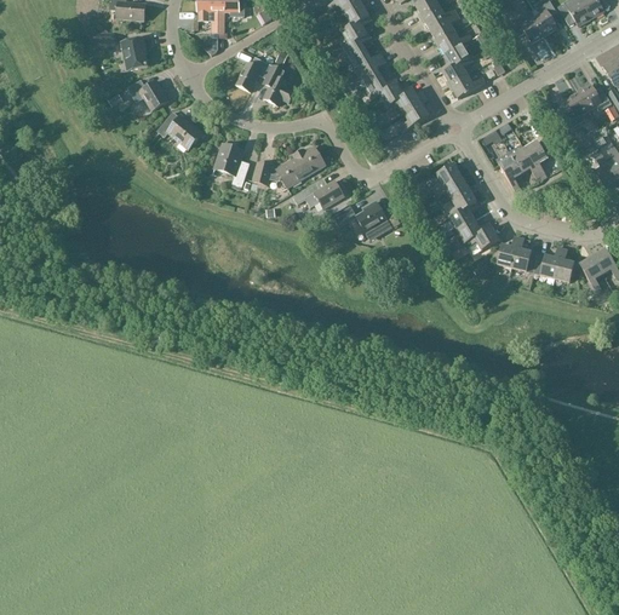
[(143,19),(144,3),(126,0),(109,0),(108,7),(116,9),(115,16),(143,19)]
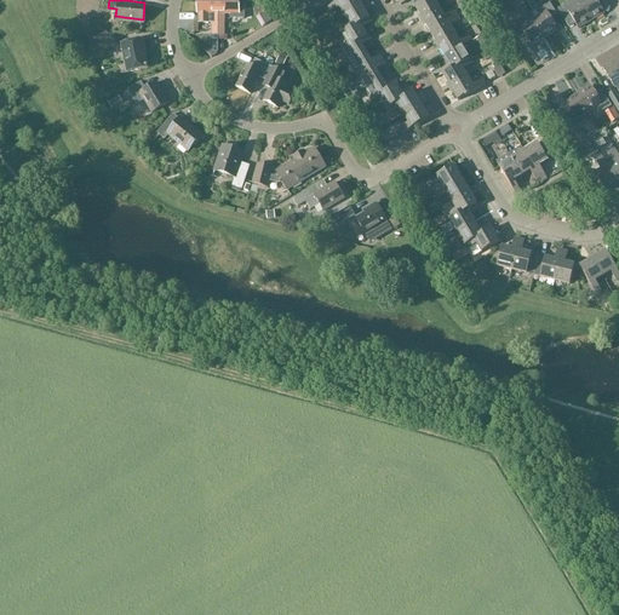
[(196,10),(198,10),(198,19),(211,19),(211,35),(212,35),(212,46),(217,46),(217,35),(217,32),(217,23),(217,0),(196,0),(196,10)]
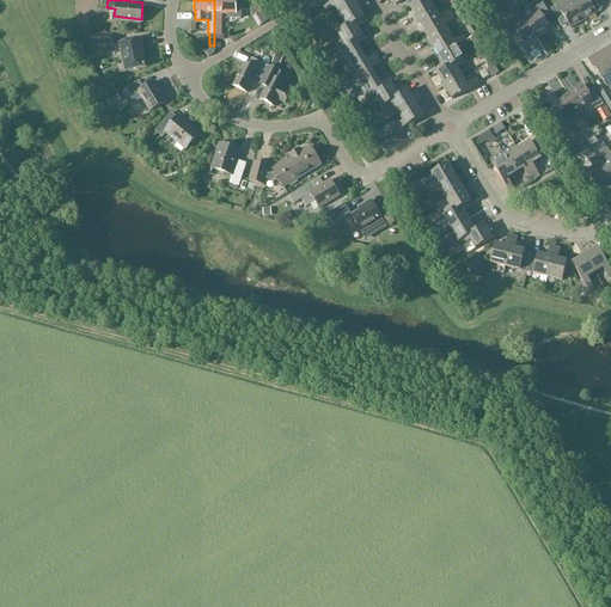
[(214,23),(214,31),(214,35),(224,35),(224,30),(220,30),(220,10),(236,10),(236,0),(214,0),(214,23)]
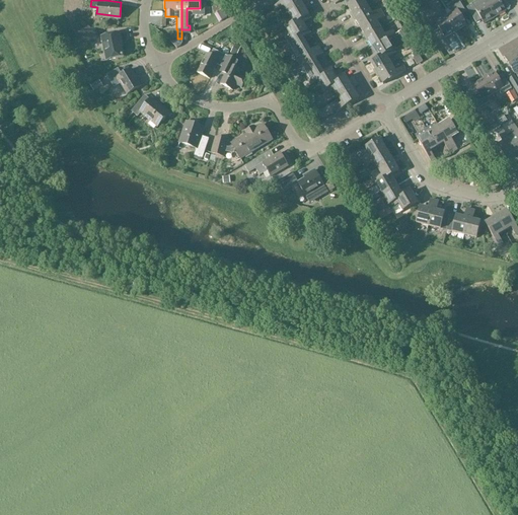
[(287,10),(301,1),(300,0),(280,0),(273,4),(275,8),(283,3),(287,10)]
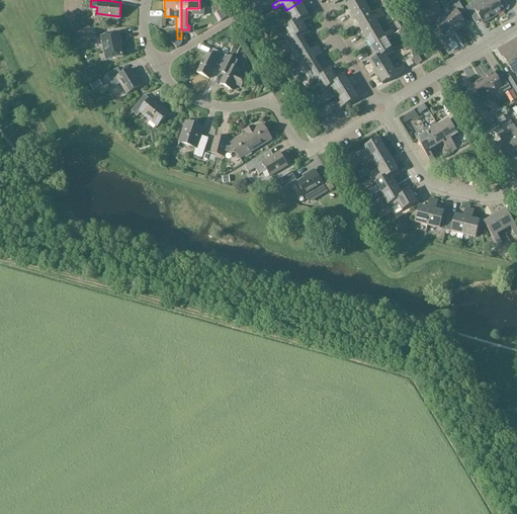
[(351,0),(346,3),(352,13),(366,5),(363,0),(351,0)]
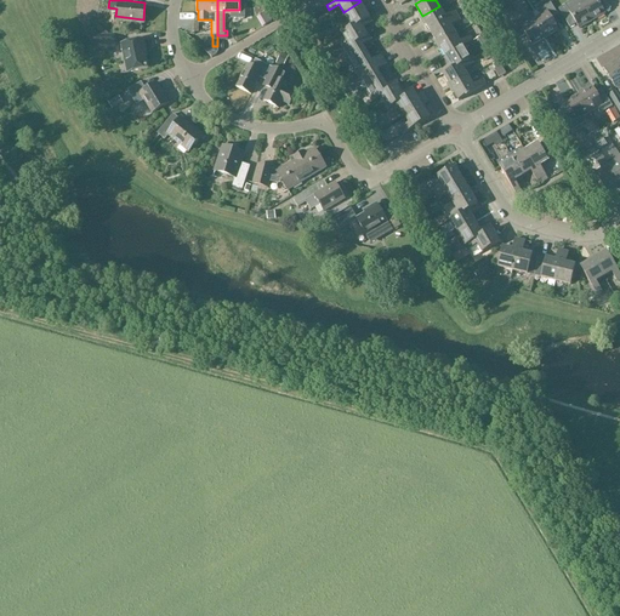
[(540,11),(533,16),(545,34),(557,27),(551,15),(557,11),(551,0),(547,0),(538,6),(540,11)]
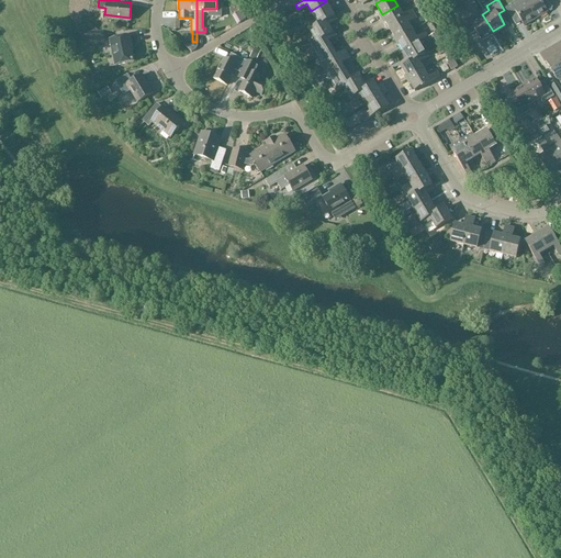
[(512,0),(505,4),(515,21),(520,18),(524,22),(535,15),(525,0),(512,0)]
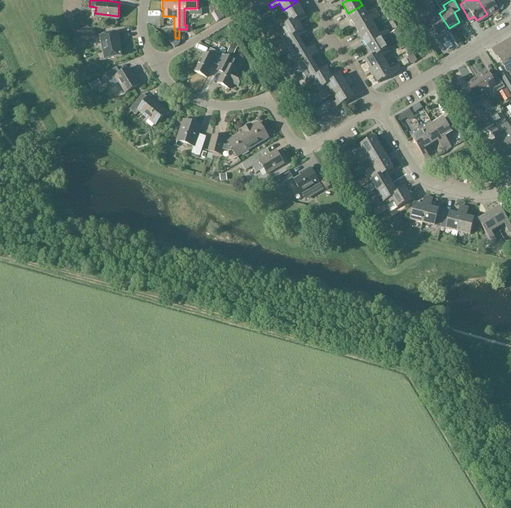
[(479,0),(487,14),(498,8),(497,7),(503,4),(500,0),(479,0)]
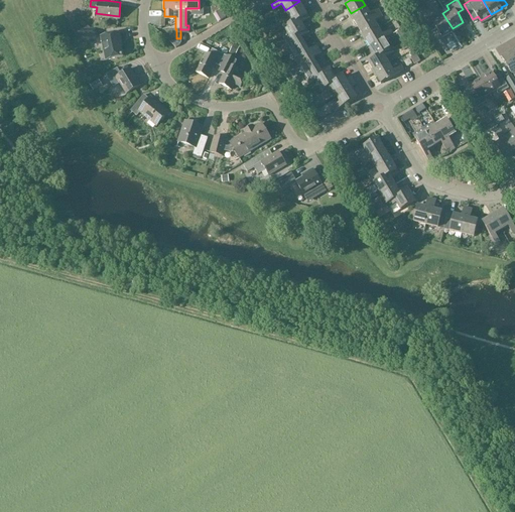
[(299,1),(285,10),(289,17),(281,21),(283,25),(306,11),(299,1)]
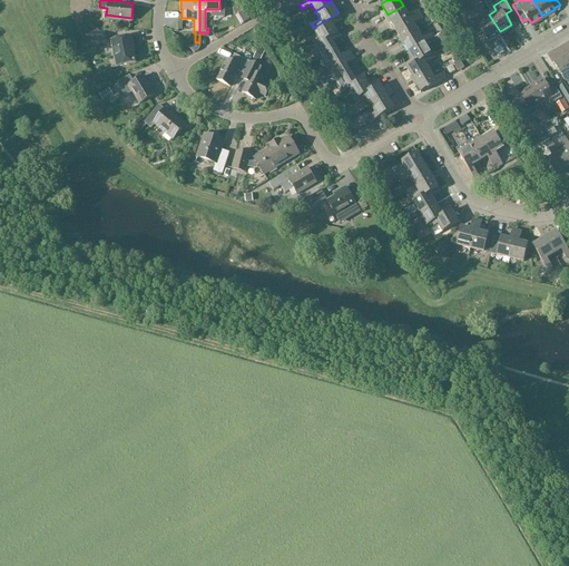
[(408,12),(403,6),(388,15),(394,27),(419,11),(417,7),(408,12)]
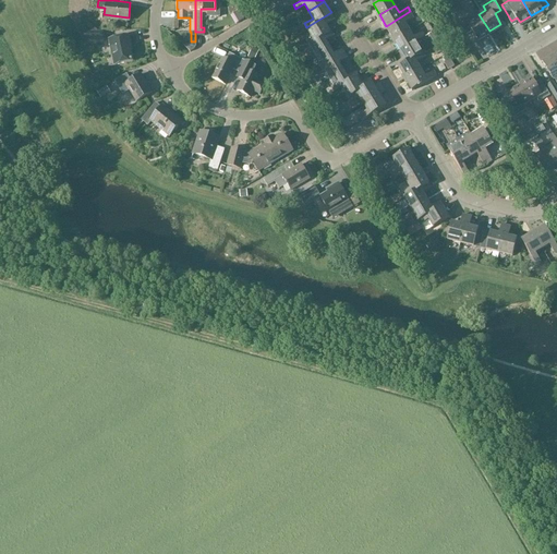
[(489,31),(479,14),(473,17),(470,13),(464,8),(452,14),(457,21),(459,20),(465,31),(472,27),(477,37),(489,31)]
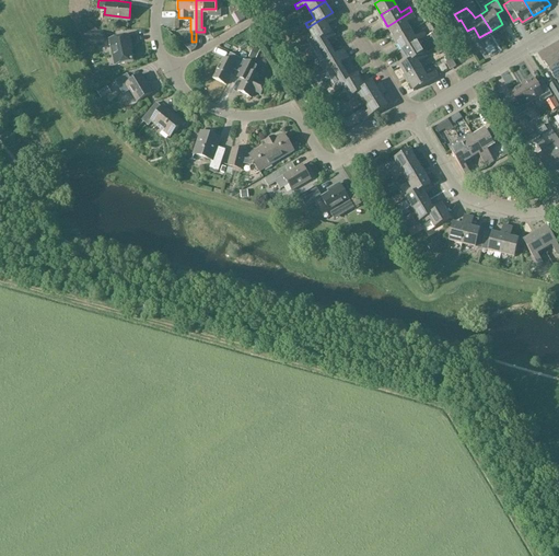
[(415,15),(411,11),(387,26),(394,37),(410,27),(406,21),(415,15)]
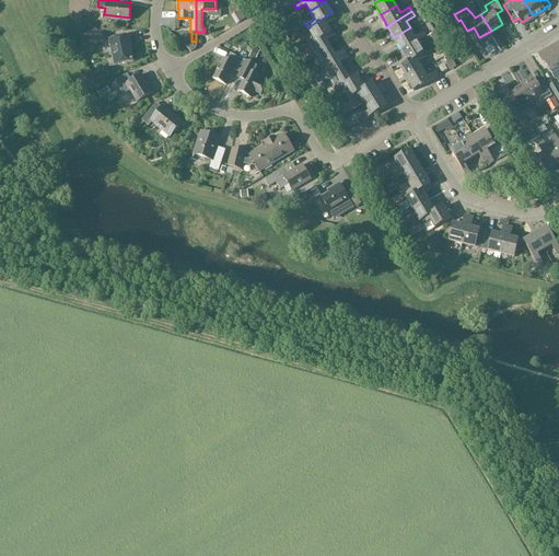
[(335,16),(333,12),(307,27),(314,38),(315,38),(330,30),(326,22),(335,16)]
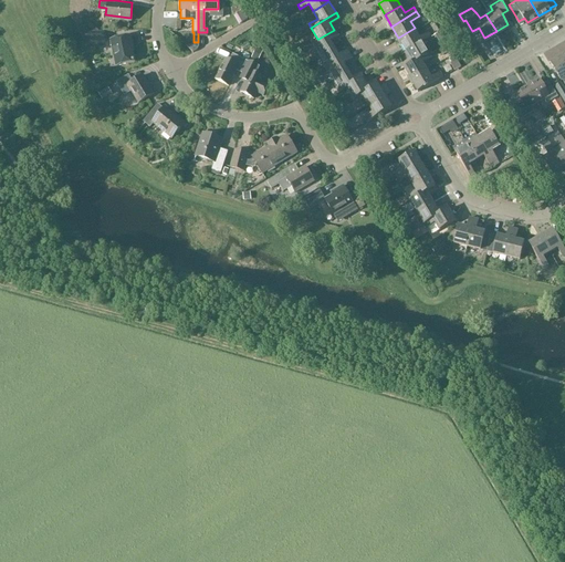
[(419,35),(415,28),(398,38),(405,49),(421,40),(430,34),(427,30),(419,35)]
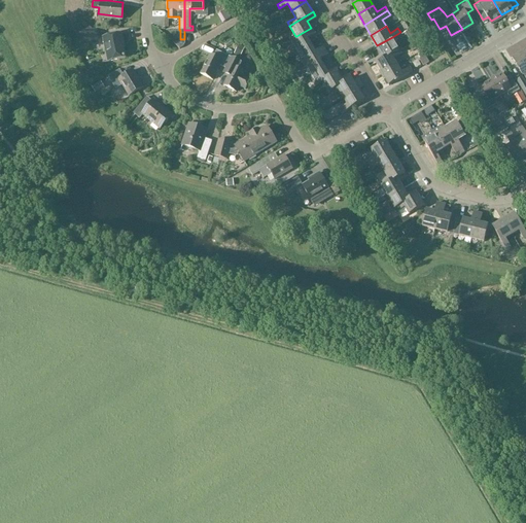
[(78,36),(97,35),(96,27),(77,28),(78,36)]
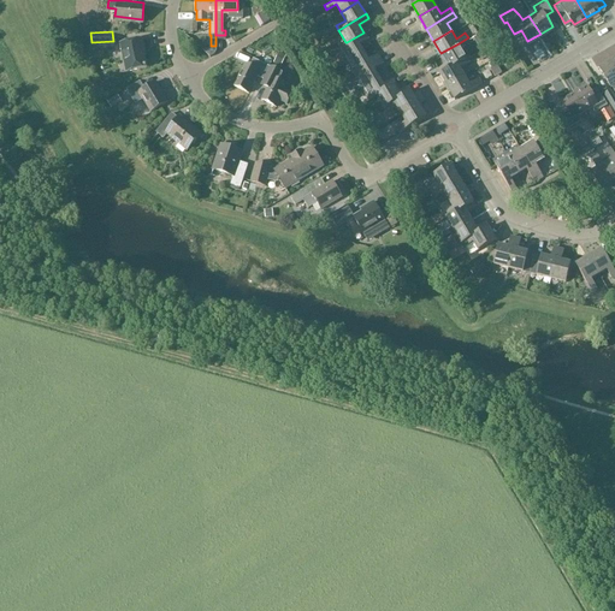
[(347,42),(346,42),(338,47),(346,60),(362,49),(358,41),(367,36),(365,31),(364,33),(347,42)]
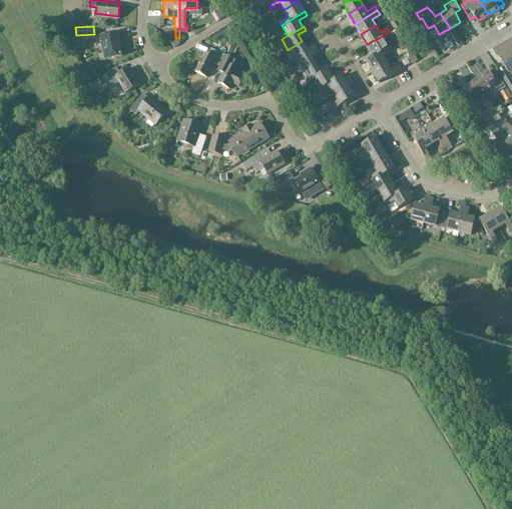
[(398,26),(392,29),(399,40),(405,37),(398,26)]
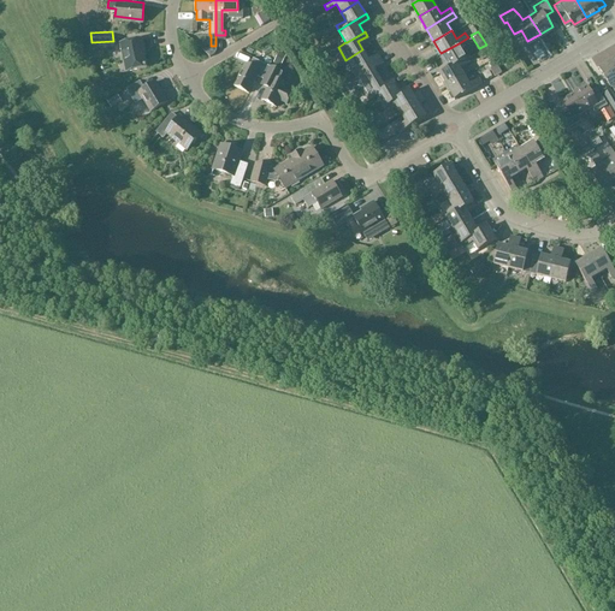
[(125,69),(146,64),(142,46),(143,46),(141,35),(119,40),(125,69)]
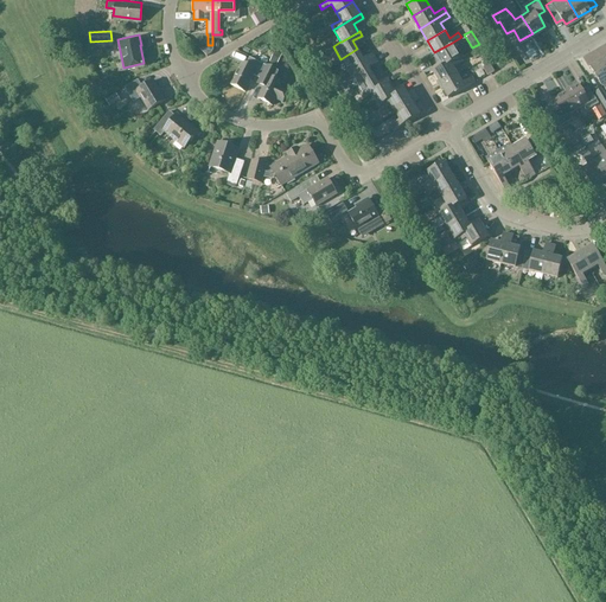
[(452,43),(434,52),(439,61),(431,65),(433,70),(459,55),(452,43)]
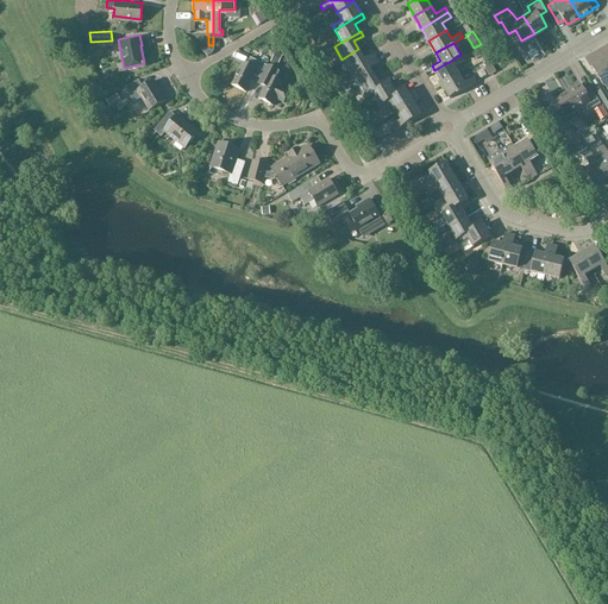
[(484,51),(481,45),(472,50),(476,56),(484,51)]
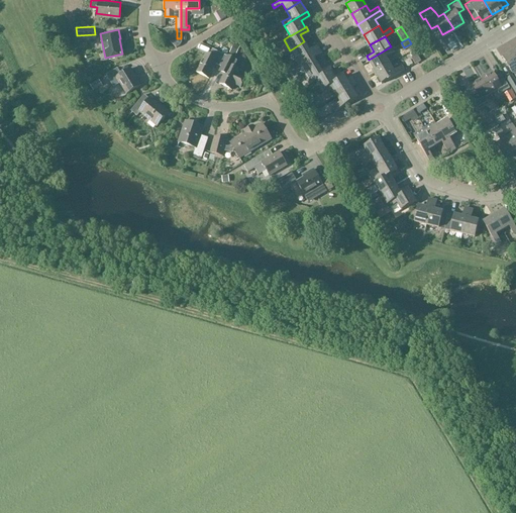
[(228,49),(234,53),(239,43),(233,40),(228,49)]
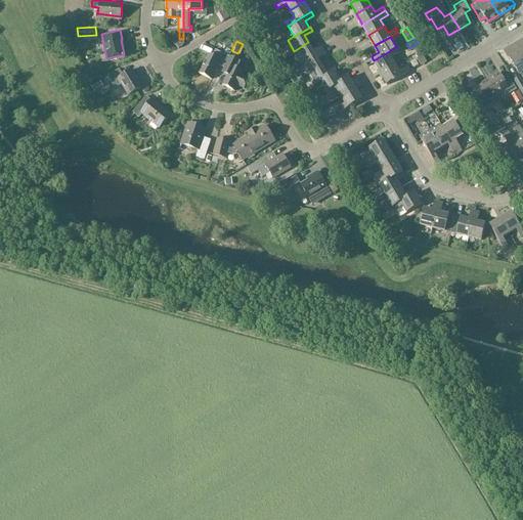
[(308,42),(294,51),(300,61),(322,48),(320,44),(312,49),(308,42)]
